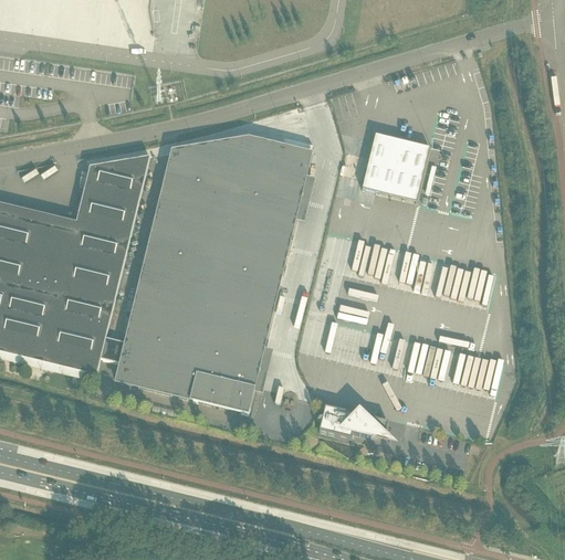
[(416,200),(429,145),(374,131),(361,187),(416,200)]
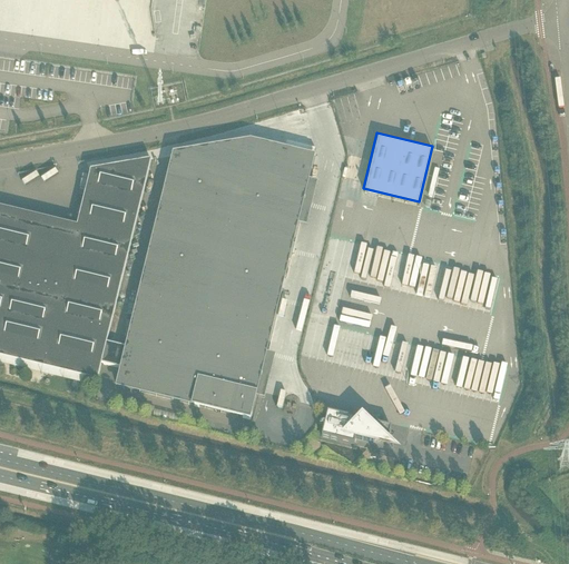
[(105,337),(100,359),(120,364),(116,381),(247,413),(253,391),(263,347),(295,218),(305,175),(311,152),(249,137),(173,150),(126,343),(105,337)]
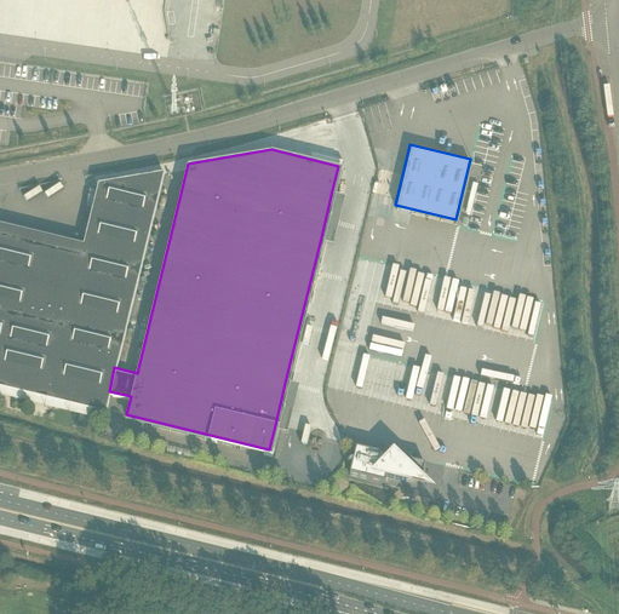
[(0,383),(104,409),(108,392),(109,391),(114,367),(115,366),(162,170),(97,181),(79,253),(0,233),(0,383)]
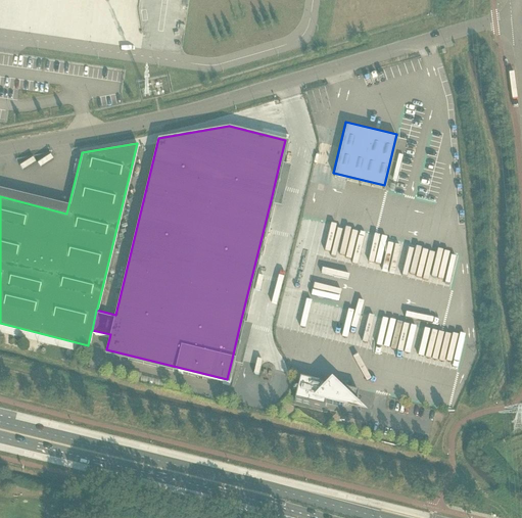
[(50,151),(37,158),(39,162),(52,155),(50,151)]
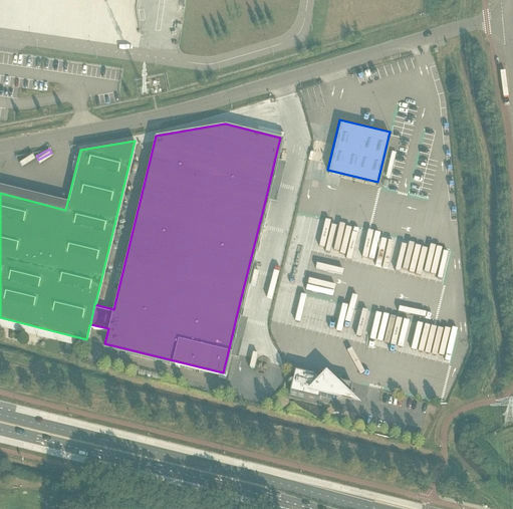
[(29,152),(17,160),(20,163),(31,155),(29,152)]
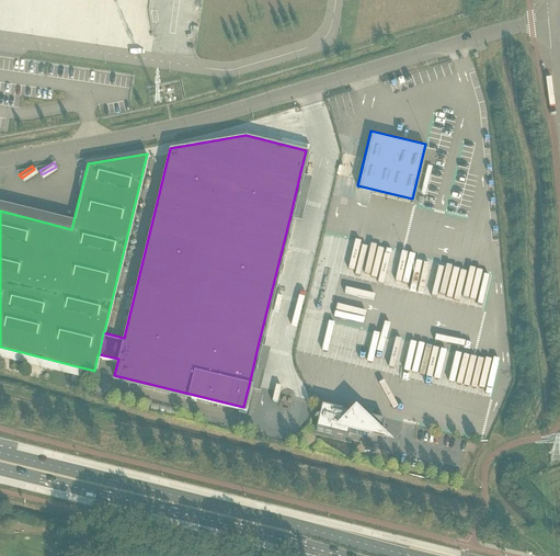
[(441,227),(446,207),(416,200),(412,219),(441,227)]
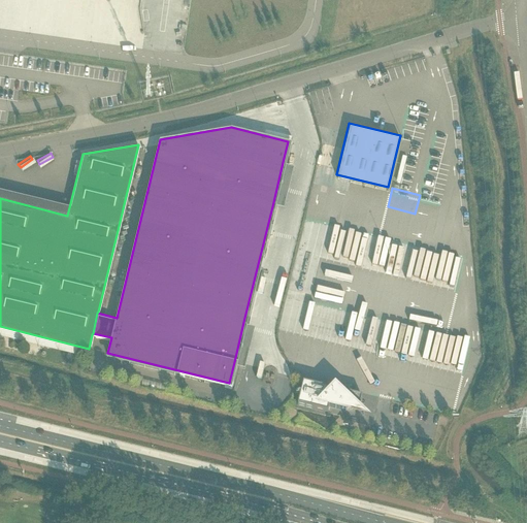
[(455,283),(461,252),(377,233),(371,261),(407,269),(406,272),(455,283)]
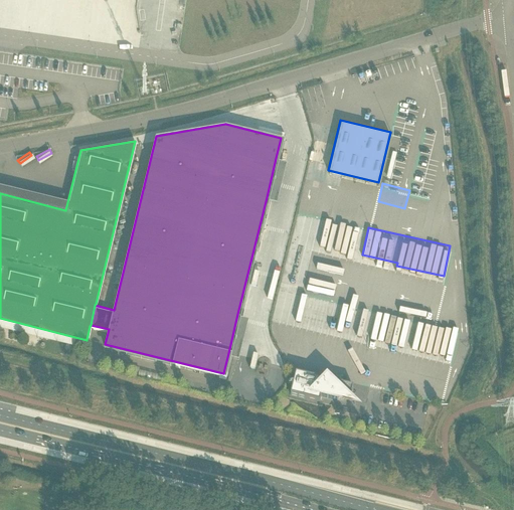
[(388,312),(383,342),(452,354),(456,328),(437,324),(439,316),(410,311),(409,316),(388,312)]
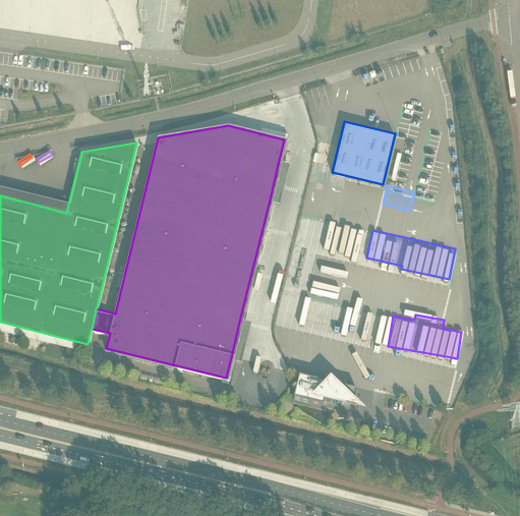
[(292,395),(322,402),(324,397),(340,400),(343,398),(353,400),(356,387),(334,381),(330,377),(327,380),(298,373),(292,395)]
